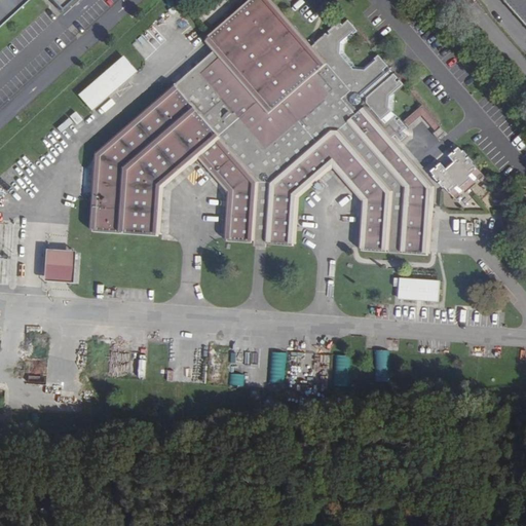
[(0,0),(0,22),(24,0),(42,0),(59,17),(78,0),(0,0)]
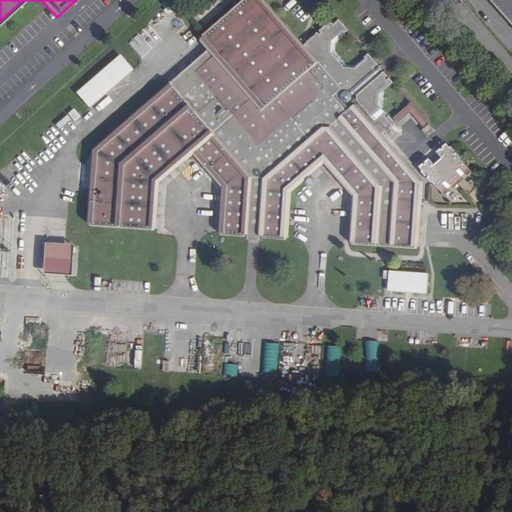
[(303,47),(262,0),(248,0),(206,37),(208,39),(204,42),(212,51),(97,150),(91,221),(156,227),(160,184),(196,152),(227,188),(222,232),(254,235),(286,238),(291,189),(323,161),(355,197),(351,243),(416,248),(422,182),(381,134),(384,131),(389,137),(396,130),(393,126),(396,124),(379,104),(379,91),(391,81),(367,54),(364,57),(366,59),(357,67),(346,67),(332,51),(332,41),(341,33),(342,34),(346,30),(339,22),(334,27),(331,23),(303,47)]
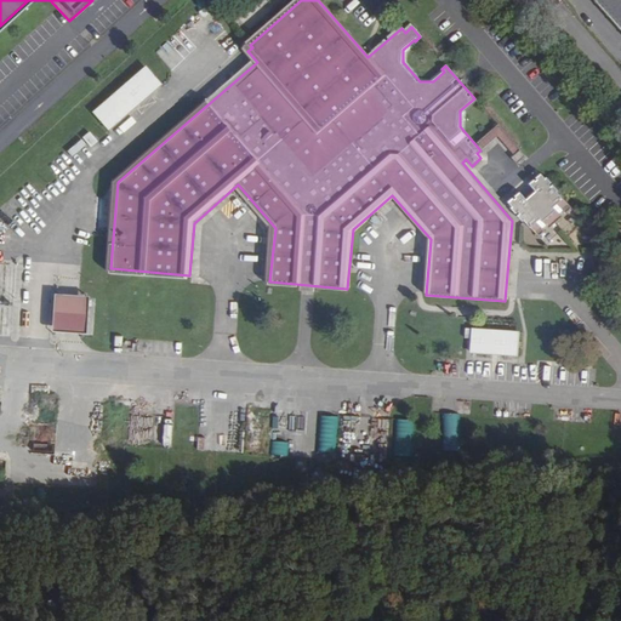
[(620,0),(596,0),(620,28),(620,0)]
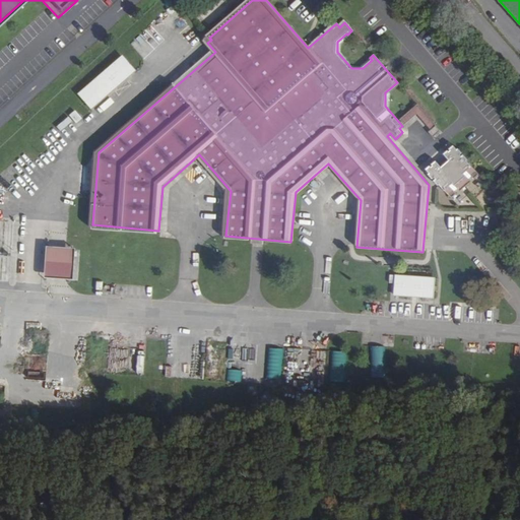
[(123,55),(77,95),(90,111),(136,70),(123,55)]
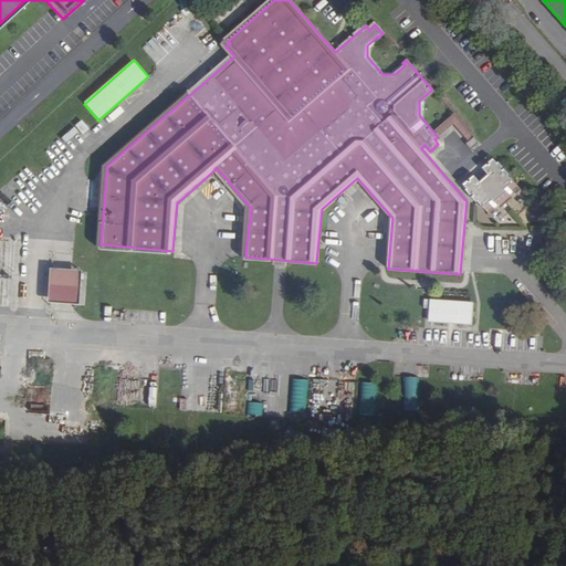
[(480,143),(473,135),(454,113),(436,129),(441,135),(453,125),(468,140),(465,143),(471,149),(480,143)]
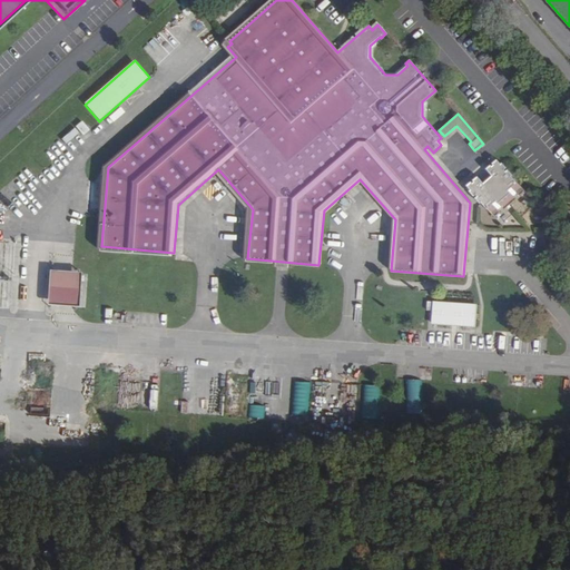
[(82,120),(77,126),(84,134),(89,129),(82,120)]
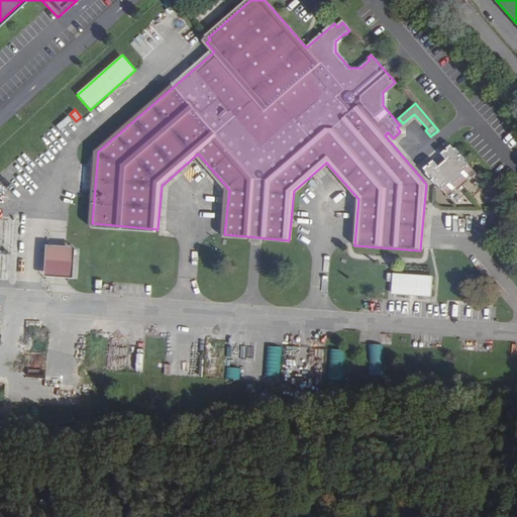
[(470,166),(451,145),(443,152),(447,158),(438,167),(433,161),(426,168),(444,188),(451,182),(456,188),(467,180),(461,173),(470,166)]
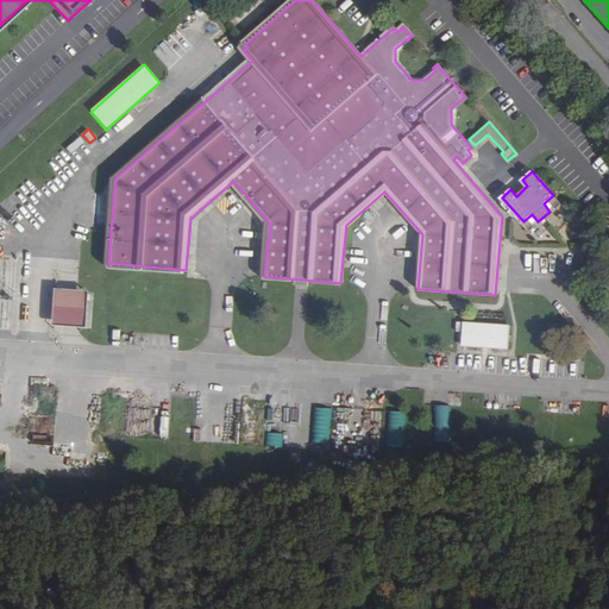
[(54,289),(52,325),(86,326),(87,290),(54,289)]
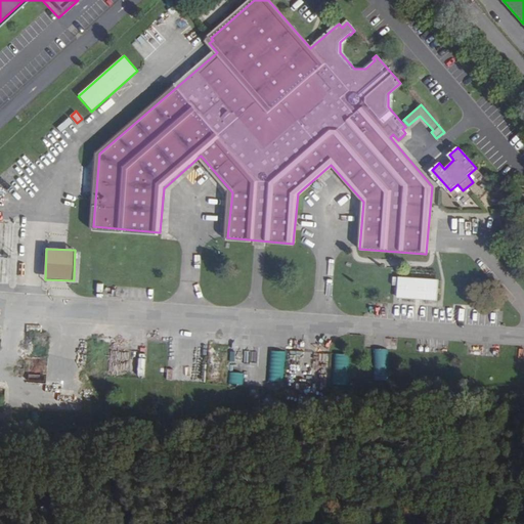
[(438,280),(400,277),(398,300),(437,303),(438,280)]
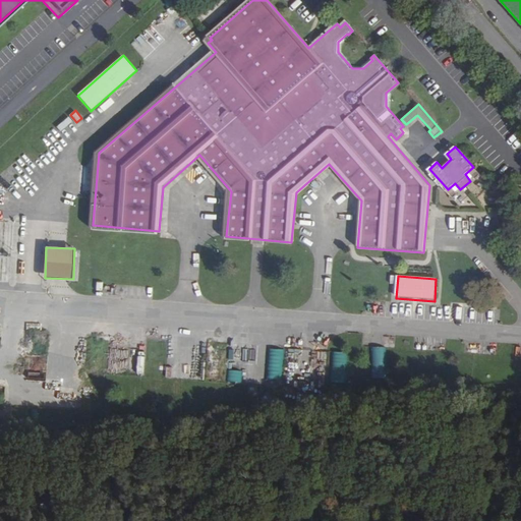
[(270,350),(272,372),(284,372),(283,349),(270,350)]
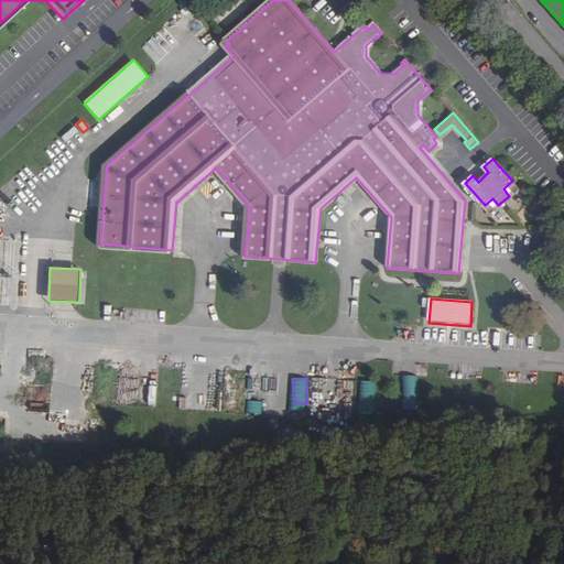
[(247,413),(261,413),(261,401),(247,401),(247,413)]
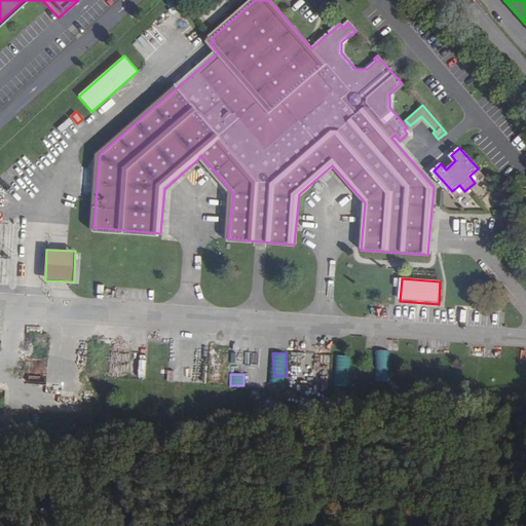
[(30,375),(28,381),(43,384),(44,377),(30,375)]
